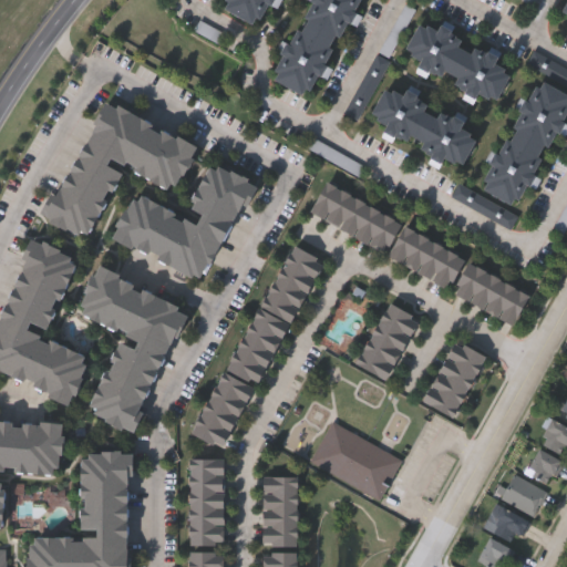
[(270,0),(256,28),(218,8),(222,0),(270,0)]
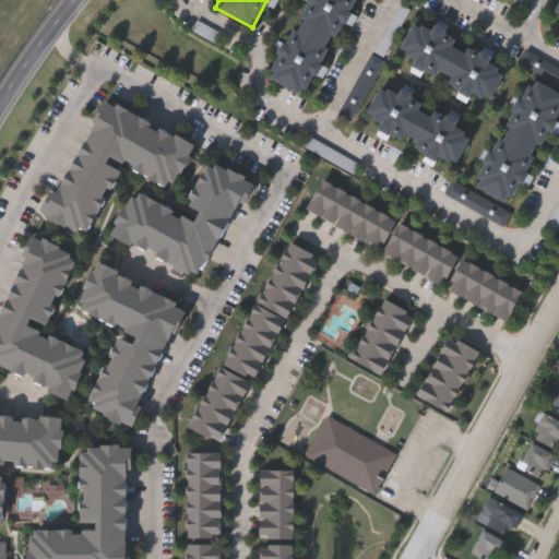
[(262,76),(288,27),(294,31),(310,0),(354,0),(301,98),(262,76)]
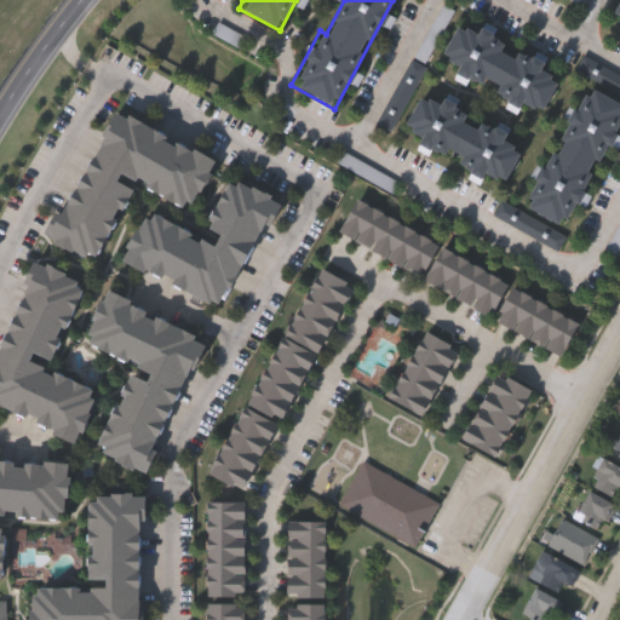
[(545,110),(538,107),(537,109),(522,102),(520,107),(497,95),(501,85),(484,76),(481,85),(471,80),(459,74),(463,69),(445,59),(448,53),(463,26),(471,30),(481,36),(487,24),(500,32),(497,40),(506,45),(503,51),(517,58),(520,53),(533,61),(539,51),(551,57),(544,70),(562,80),(554,93),(545,110)]
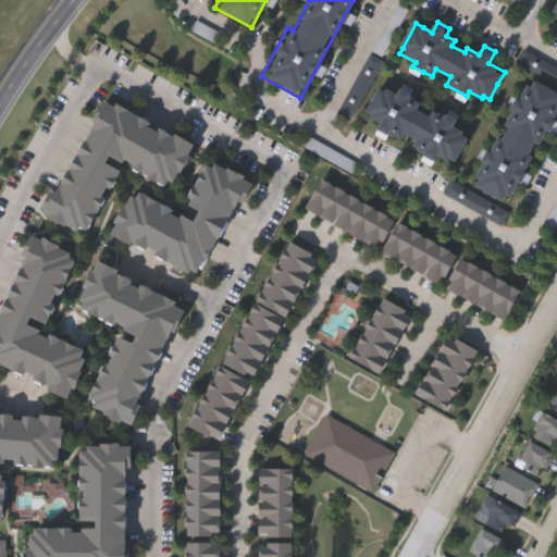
[(471,185),(527,77),(556,93),(556,106),(507,203),(471,185)]
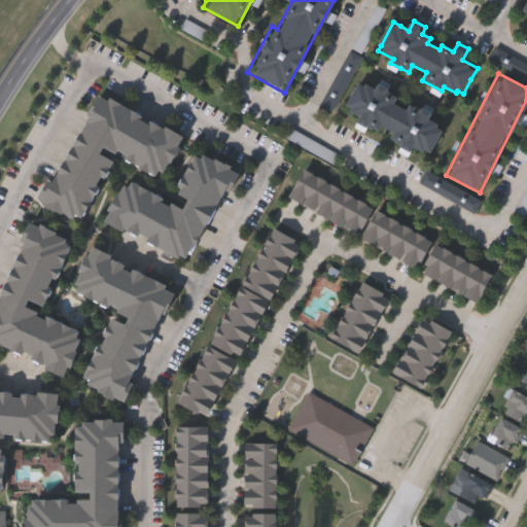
[(431,153),(425,149),(423,152),(412,146),(410,150),(390,140),(394,132),(380,125),(376,132),(367,128),(358,123),(360,117),(346,110),(349,104),(361,81),(369,85),(377,90),(382,80),(393,86),(390,93),(398,97),(395,103),(408,109),(410,104),(421,110),(426,102),(435,107),(430,118),(445,127),(438,139),(431,153)]
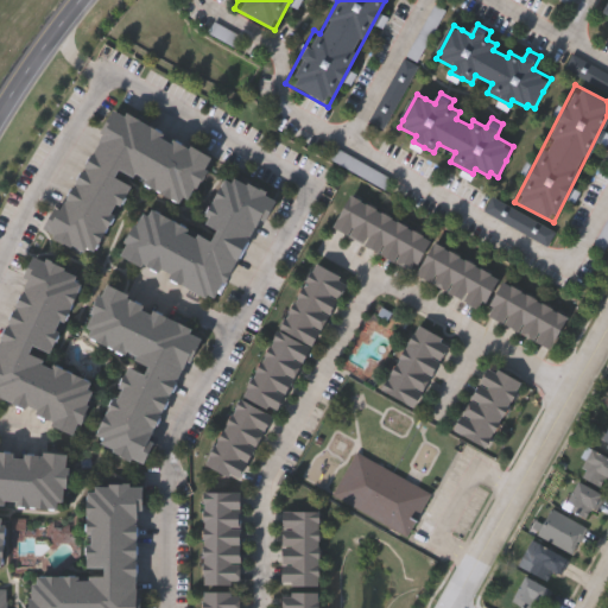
[(210,160),(183,208),(132,181),(89,257),(44,230),(114,107),(210,160)]
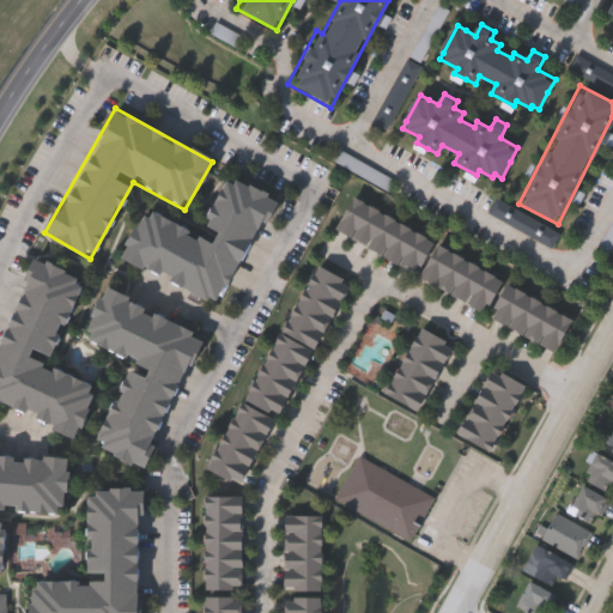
[(220,307),(145,267),(144,271),(122,259),(146,214),(152,217),(156,212),(217,244),(223,234),(208,225),(234,178),(280,204),(271,223),(266,220),(220,307)]
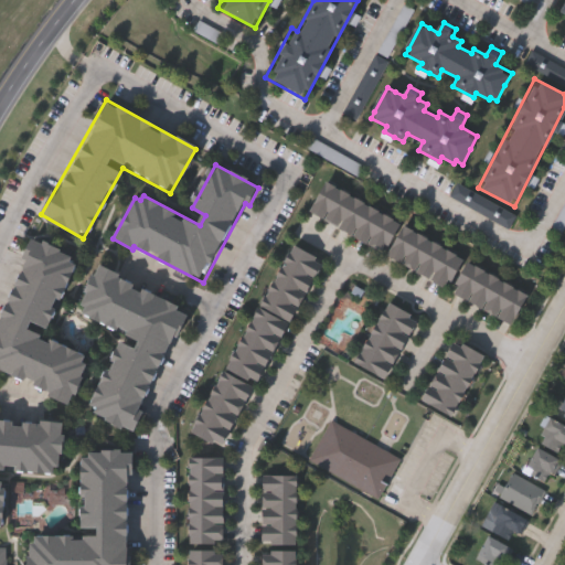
[(446,289),(308,213),(324,182),(462,258),(446,289)]
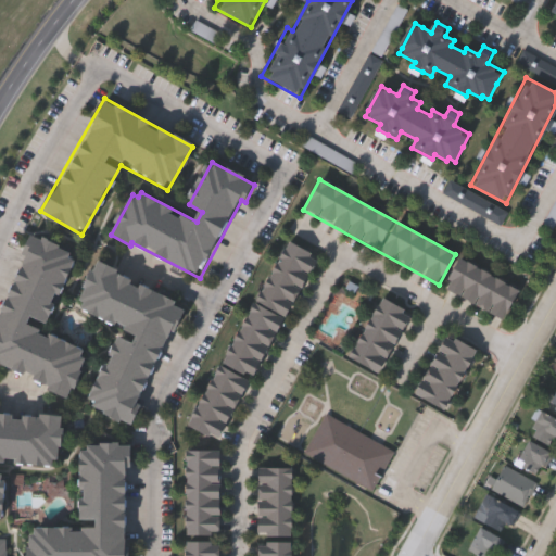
[(87,351),(67,396),(0,366),(0,314),(36,235),(81,254),(46,332),(87,351)]
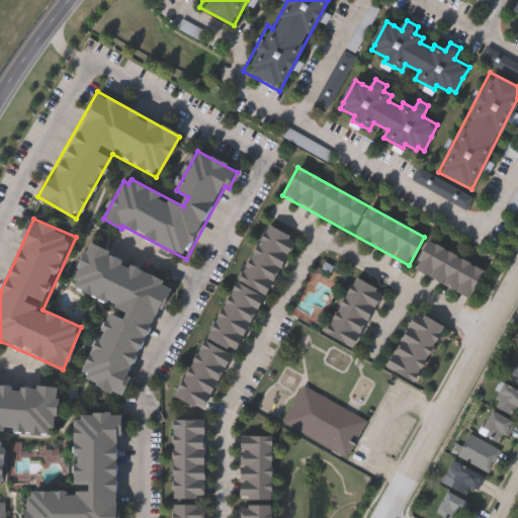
[(173,396),(268,225),(297,241),(202,411),(173,396)]
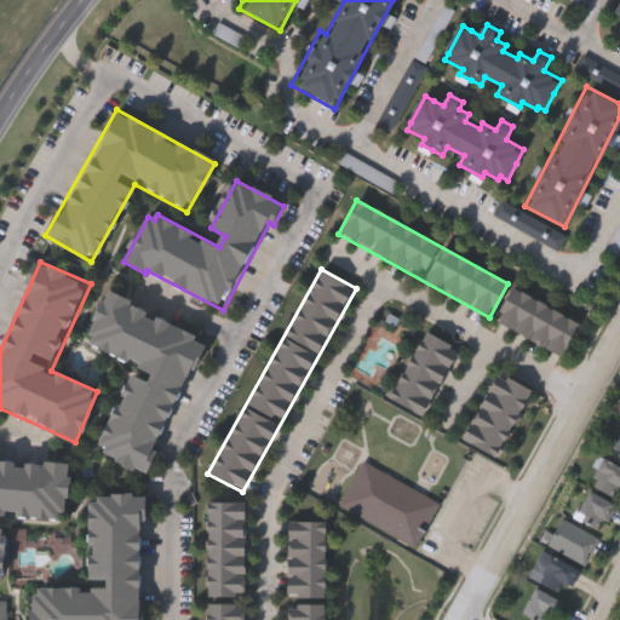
[(560,356),(494,317),(514,285),(579,323),(560,356)]
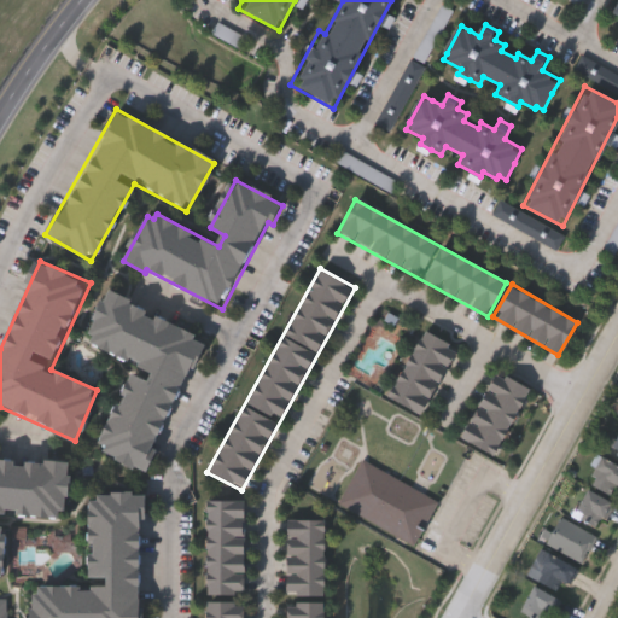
[(205,338),(153,443),(162,448),(147,476),(94,450),(136,365),(86,338),(109,291),(205,338)]
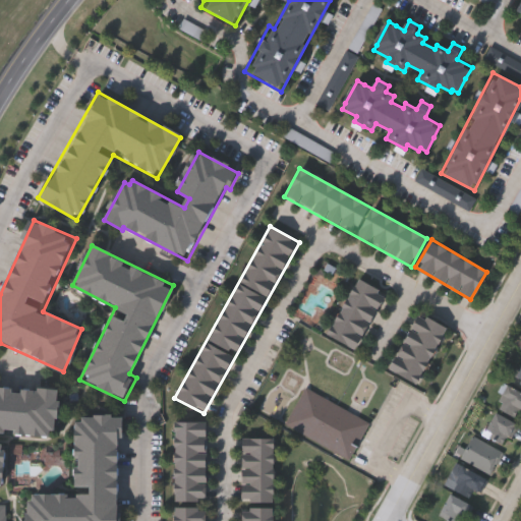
[(386,294),(355,351),(327,335),(357,279),(386,294)]
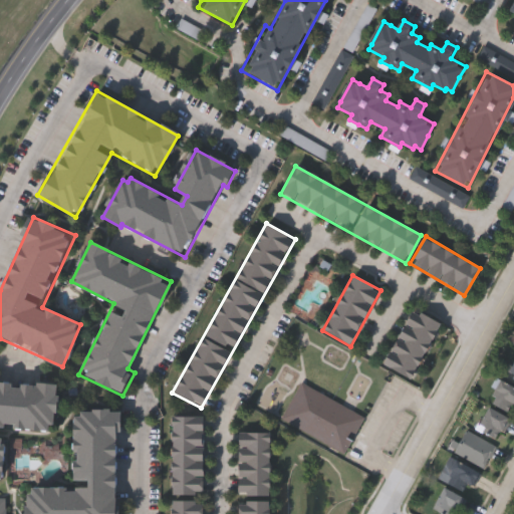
[(440,324),(412,379),(383,365),(412,309),(440,324)]
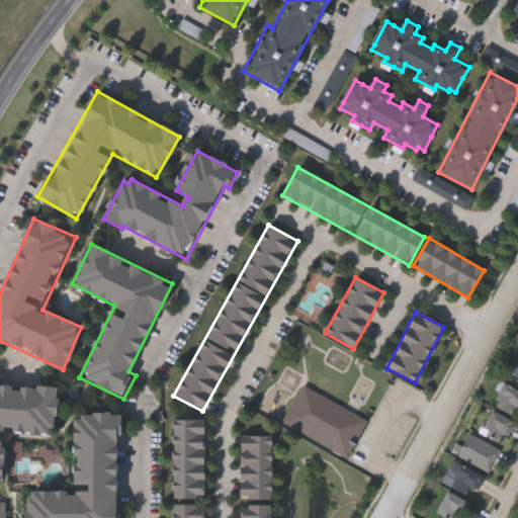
[(517,382),(507,375),(517,357),(517,382)]
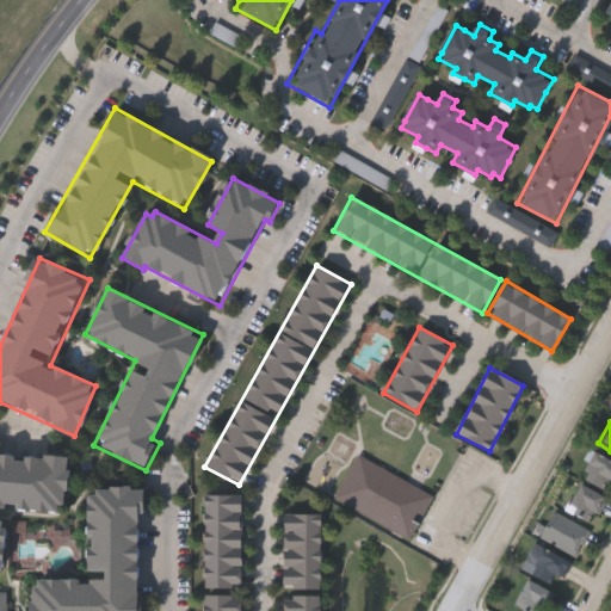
[(610,461),(610,483),(606,492),(579,475),(594,450),(610,461)]
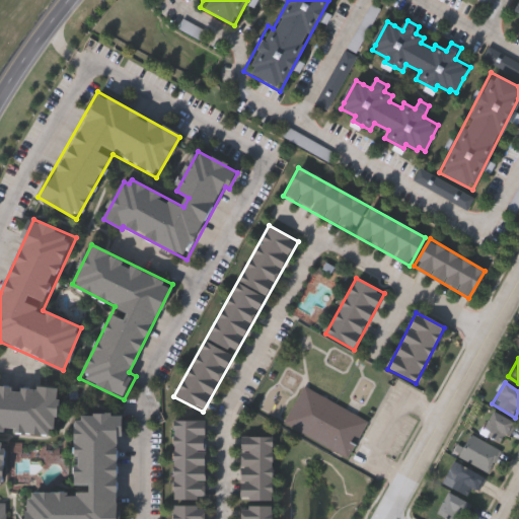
[(282,421),(303,384),(366,421),(345,457),(282,421)]
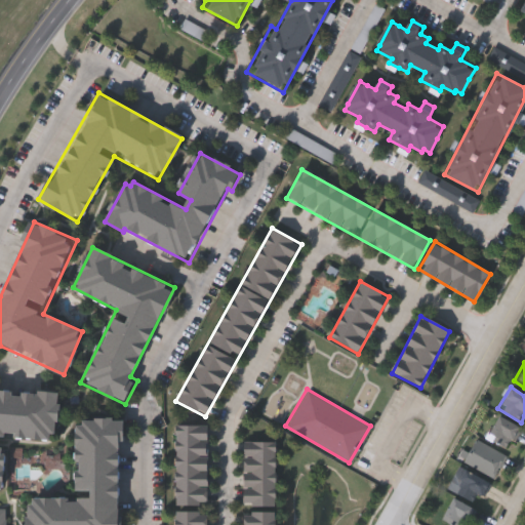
[(0,390),(58,394),(55,440),(0,436),(0,446),(5,447),(1,495),(0,494),(0,390)]
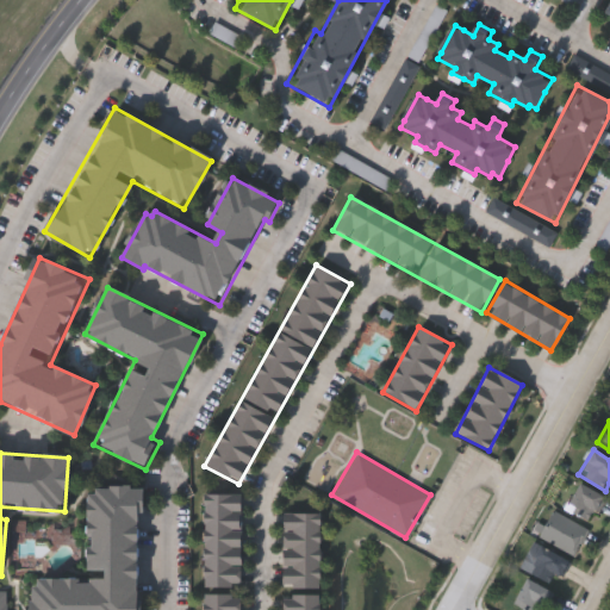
[(589,522),(564,506),(579,481),(604,497),(589,522)]
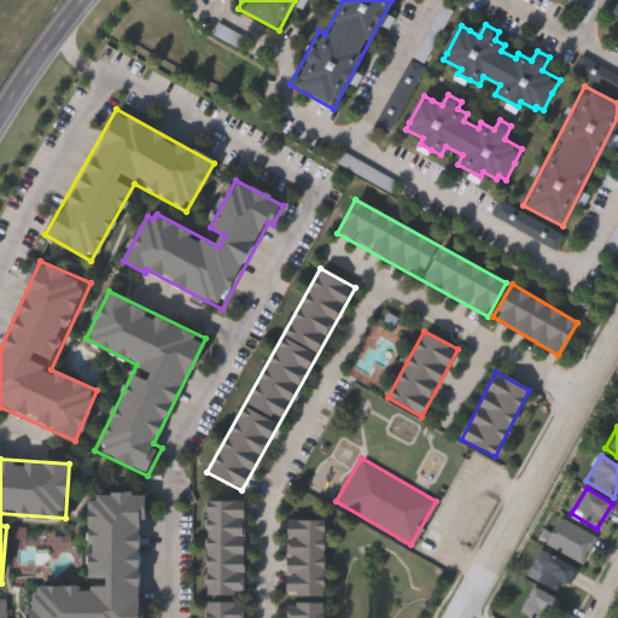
[(139,617),(29,617),(30,584),(88,586),(89,493),(141,493),(139,617)]
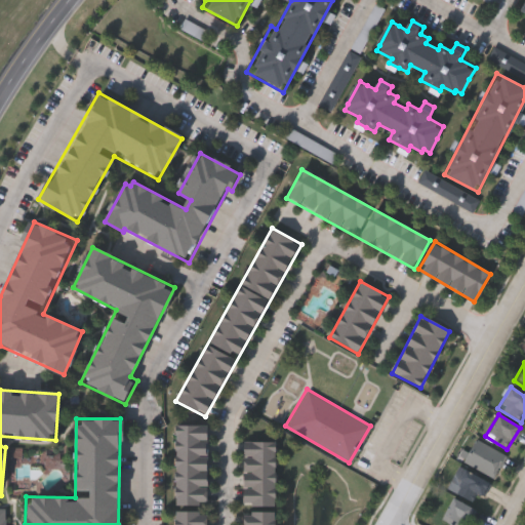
[(174,524),(174,426),(208,426),(207,524),(174,524)]
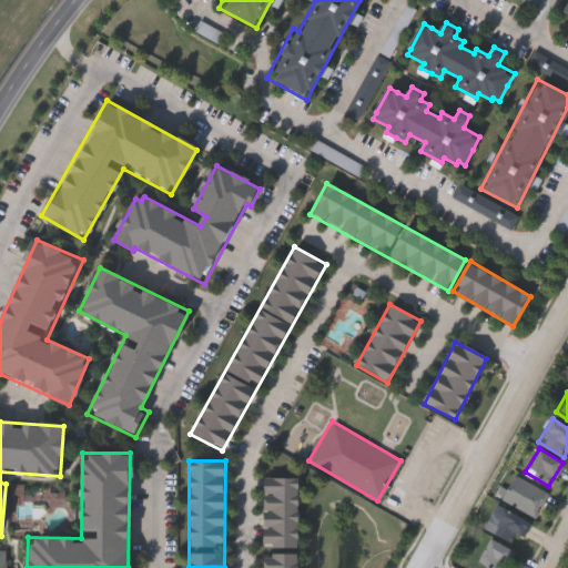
[(547,493),(534,517),(499,498),(513,474),(547,493)]
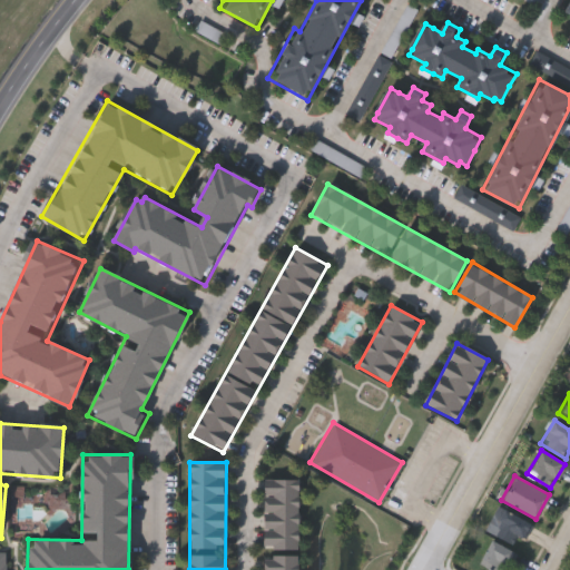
[(300,481),(300,551),(264,551),(264,481),(300,481)]
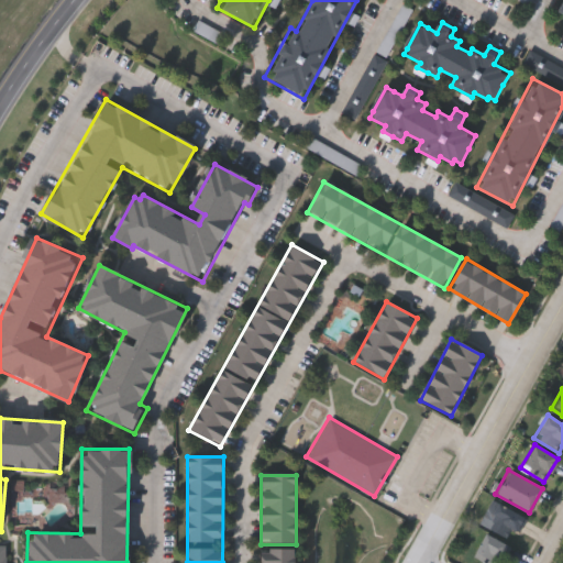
[(510,529),(505,538),(487,528),(490,521),(482,517),(492,499),(525,519),(516,532),(510,529)]
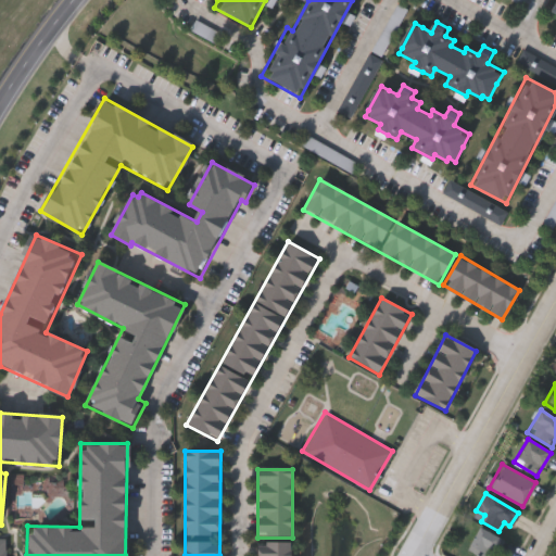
[(502,539),(493,555),(478,555),(466,550),(478,527),(502,539)]
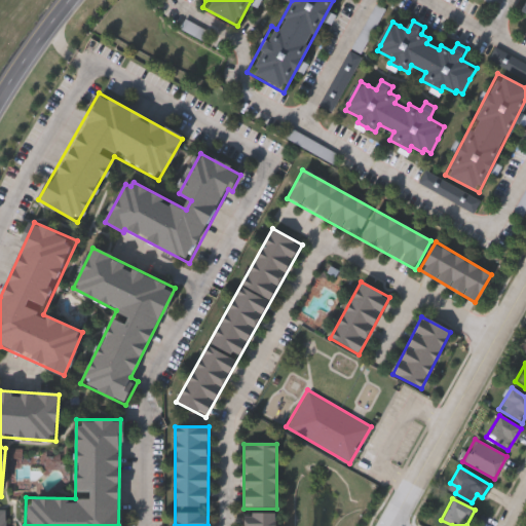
[(242,525),(243,513),(276,513),(275,525),(242,525)]
